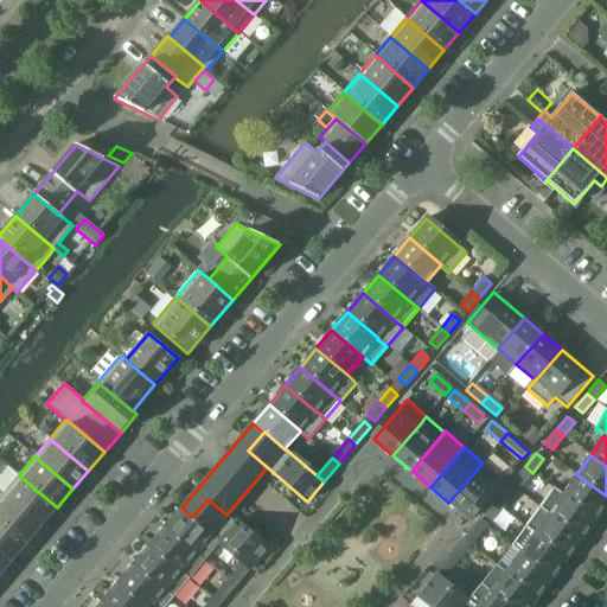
[(467,519),(502,479),(483,462),(448,503),(467,519)]
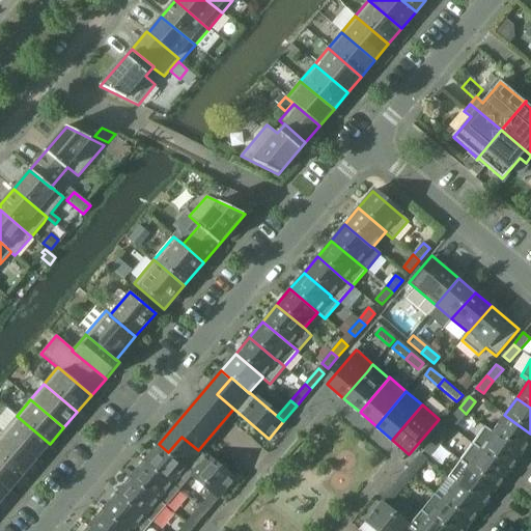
[(459,408),(449,420),(455,425),(466,414),(459,408)]
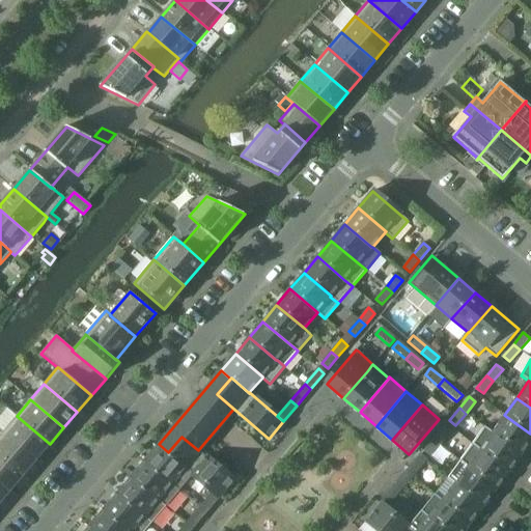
[(492,434),(522,453),(530,440),(530,434),(504,415),(493,431),(492,434)]
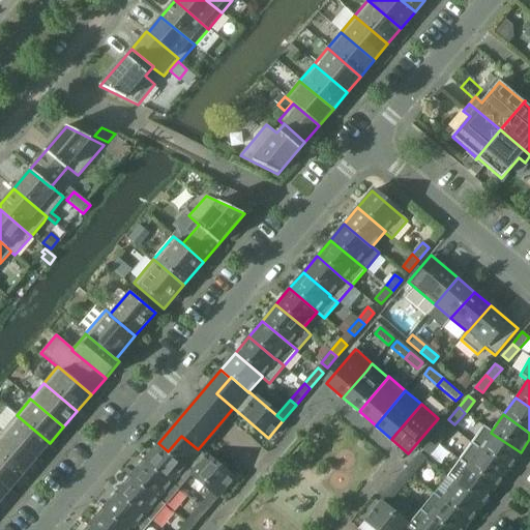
[(17,415),(3,431),(36,460),(50,443),(17,415)]
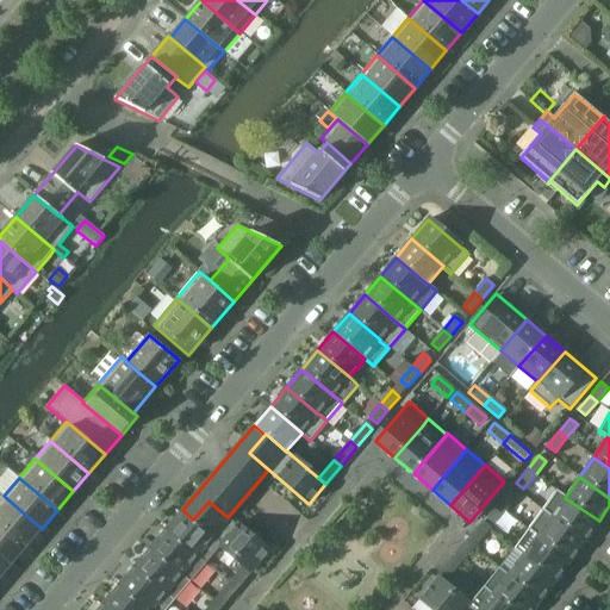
[(599,521),(565,498),(566,496),(556,490),(542,510),(585,541),(595,528),(599,521)]
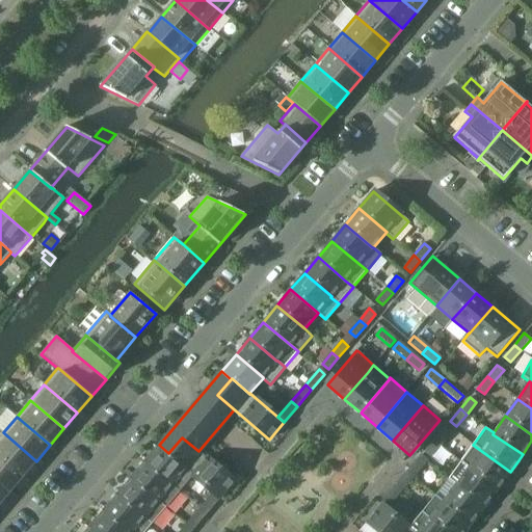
[(434,440),(441,445),(450,433),(444,428),(434,440)]
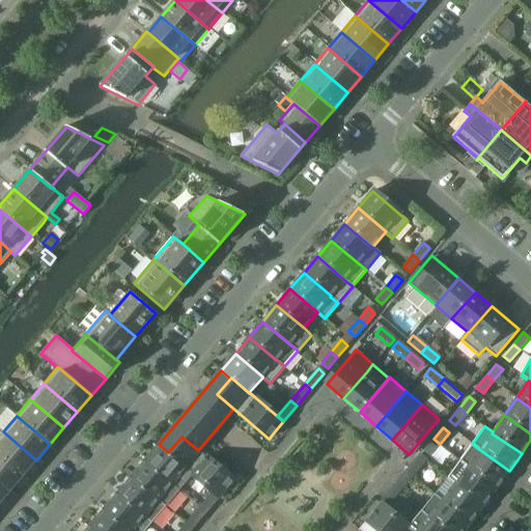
[(3,431),(0,435),(0,456),(23,476),(36,460),(3,431)]
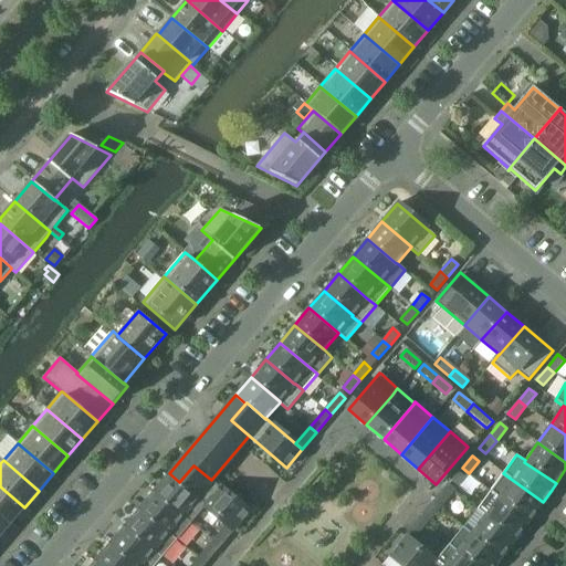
[(179,482),(179,483),(206,505),(206,506),(228,525),(228,524),(234,530),(249,512),(211,480),(194,465),(179,482)]
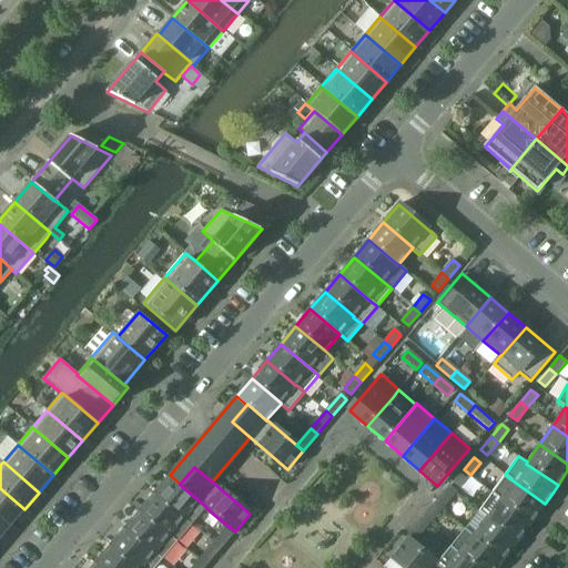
[(464,469),(453,482),(459,488),(470,475),(464,469)]
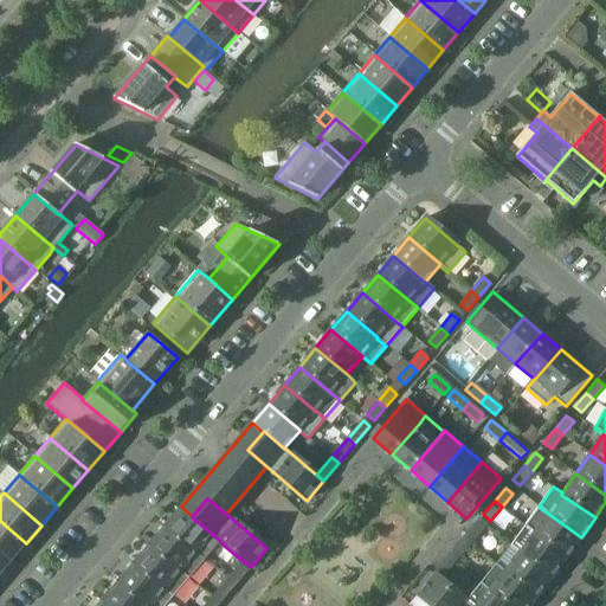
[(192,517),(192,516),(181,507),(165,526),(197,553),(205,560),(220,542),(220,541),(192,517)]
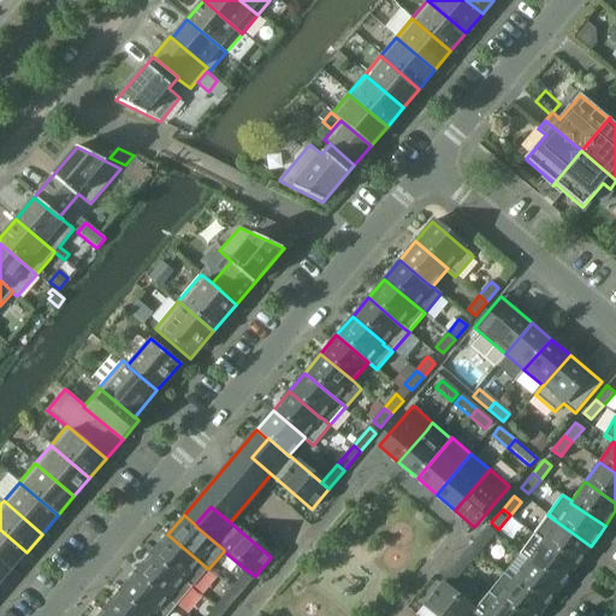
[(543,542),(576,567),(586,554),(591,546),(548,515),(533,535),(543,542)]
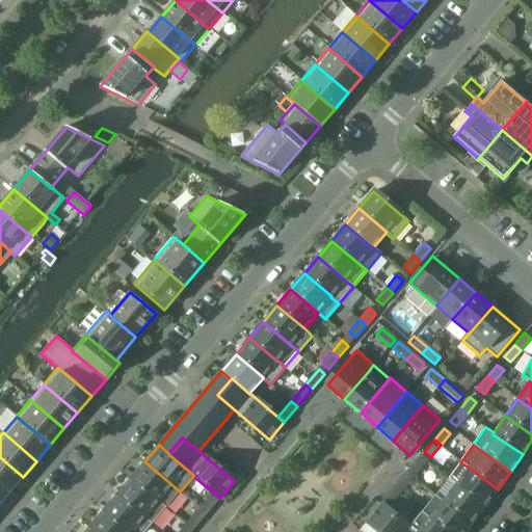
[(421,455),(407,472),(414,477),(427,460),(421,455)]
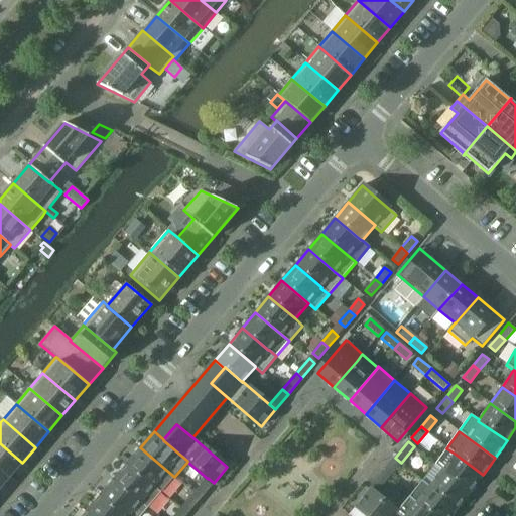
[(0,443),(0,471),(8,479),(22,463),(0,443)]
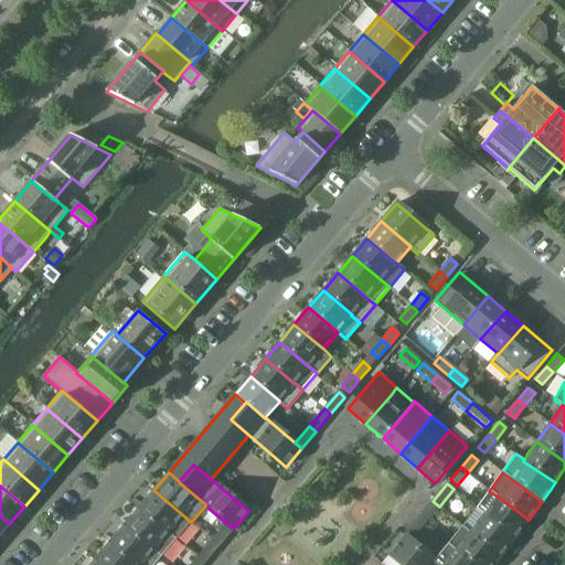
[(139,508),(177,539),(190,523),(191,522),(183,515),(153,490),(139,508)]
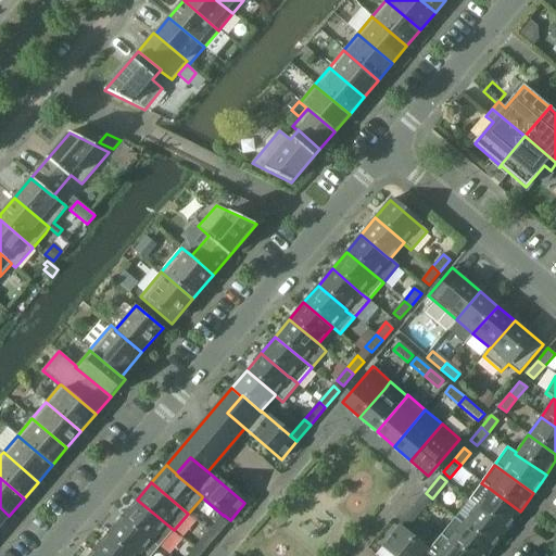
[(519,513),(520,512),(490,489),(481,483),(468,501),(476,507),(506,530),(519,513)]
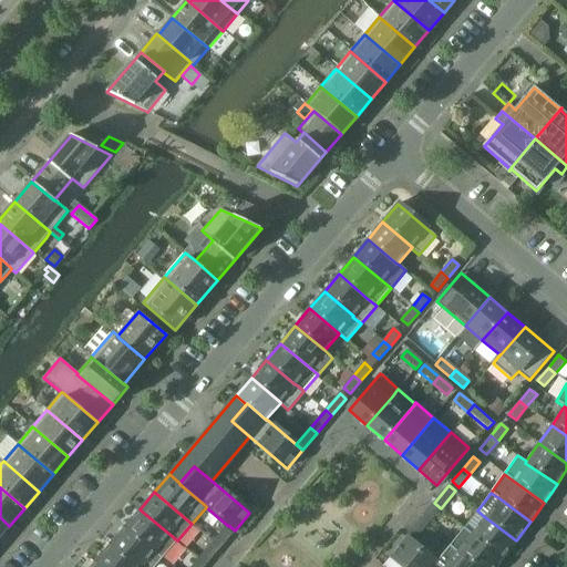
[(426,525),(441,508),(434,503),(420,519),(426,525)]
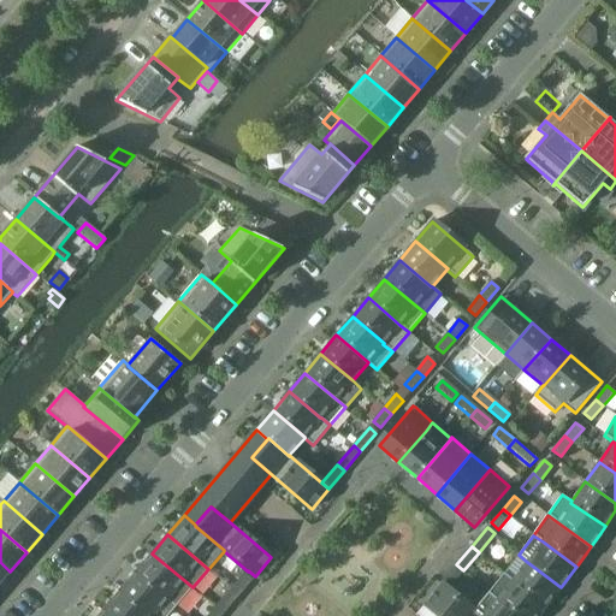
[(177,606),(193,587),(152,554),(136,572),(177,606)]
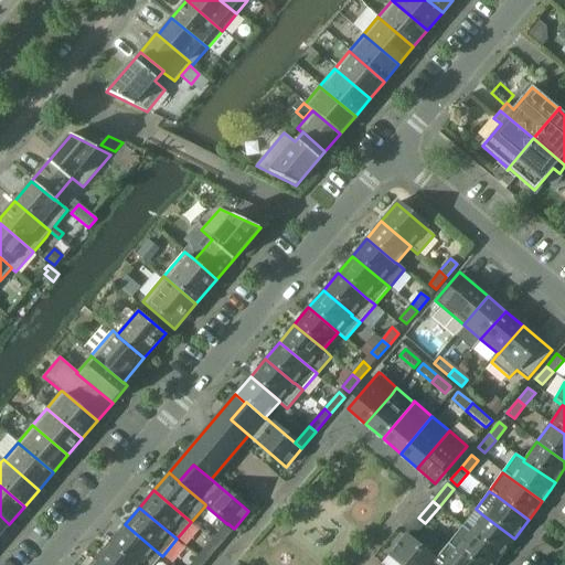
[(0,515),(0,534),(9,524),(0,515)]
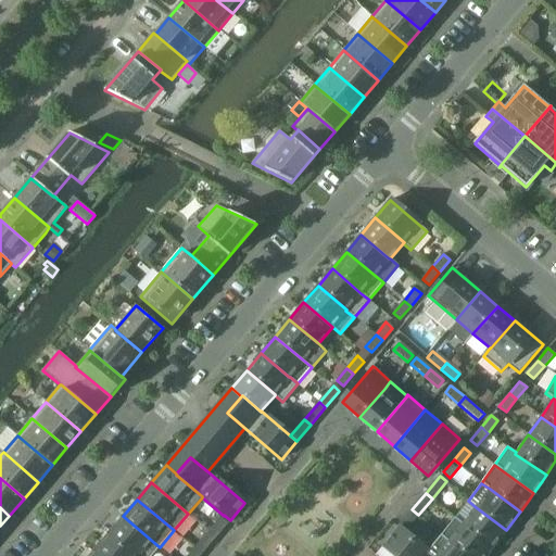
[(469,516),(463,525),(492,547),(506,530),(476,507),(469,516)]
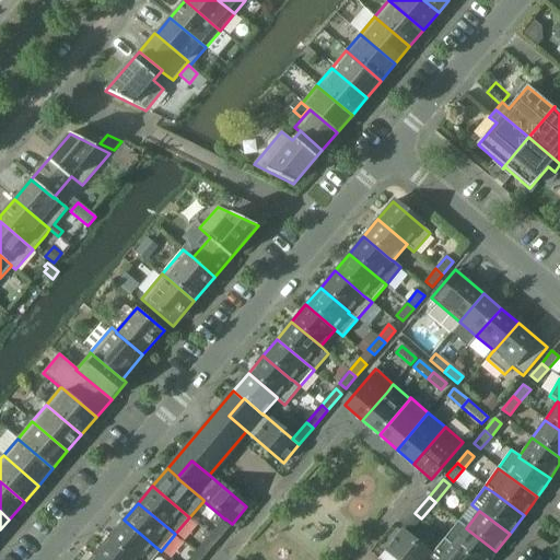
[(400,529),(401,532),(407,536),(421,518),(415,513),(400,529)]
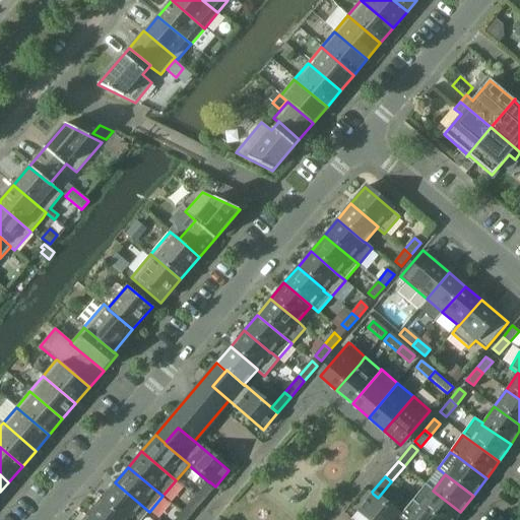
[(209,481),(209,482),(196,498),(201,502),(214,486),(214,488),(215,486),(209,481)]
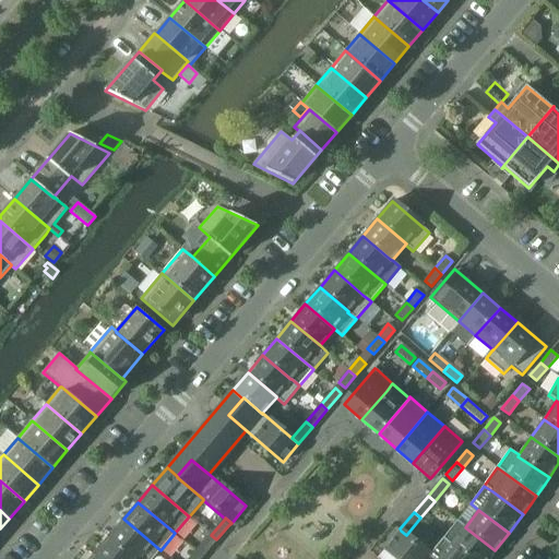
[(152,558),(161,550),(123,519),(109,536),(135,558),(152,558)]
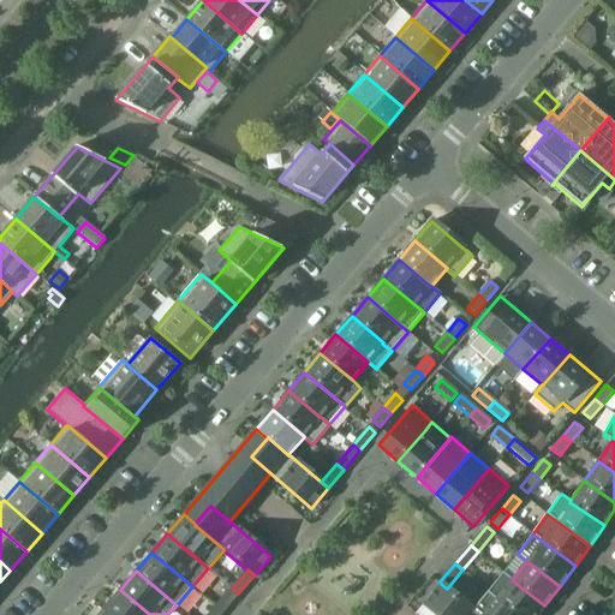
[(488,591),(496,599),(515,614),(537,614),(544,605),(512,580),(502,573),(488,591)]
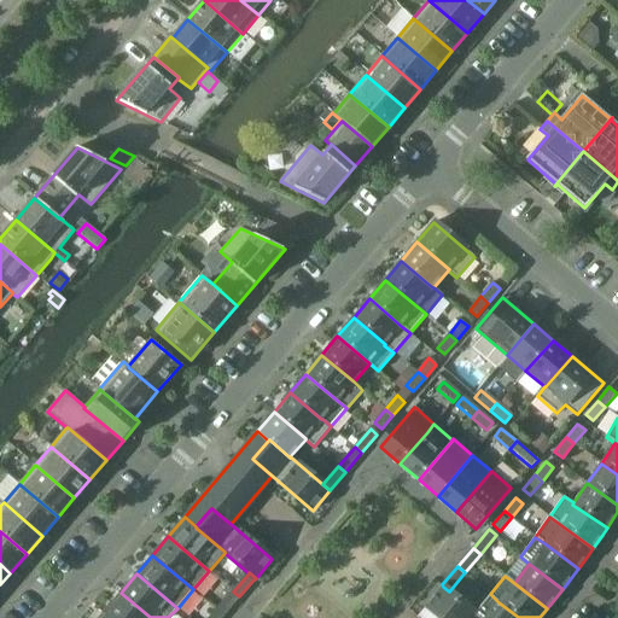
[(479,617),(474,612),(471,610),(449,592),(443,587),(426,606),(441,617),(479,617)]
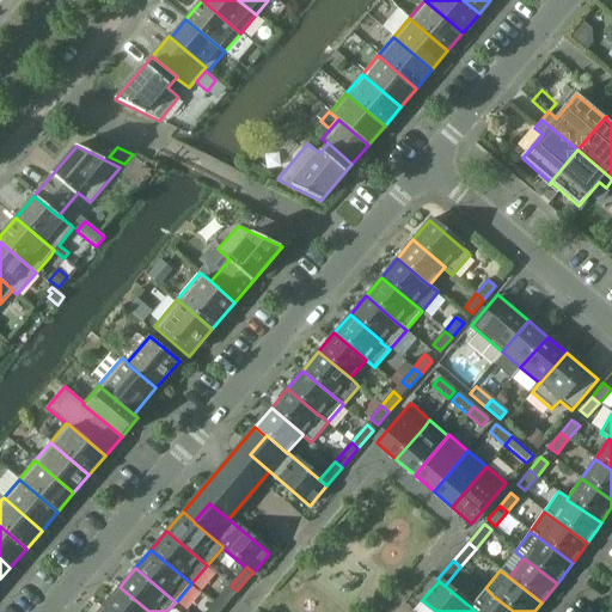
[(215,604),(221,610),(237,591),(231,586),(215,604)]
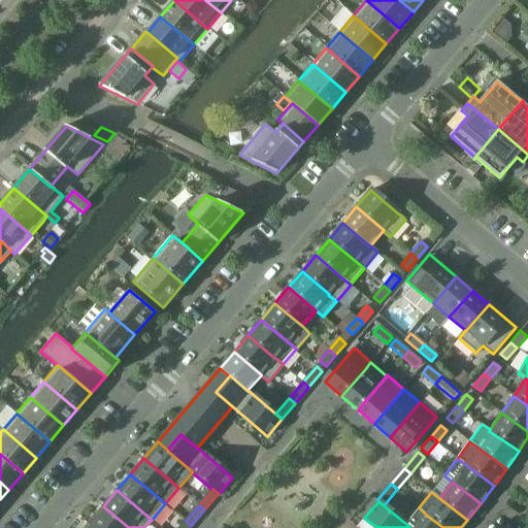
[(128,527),(103,506),(89,523),(95,527),(128,527)]
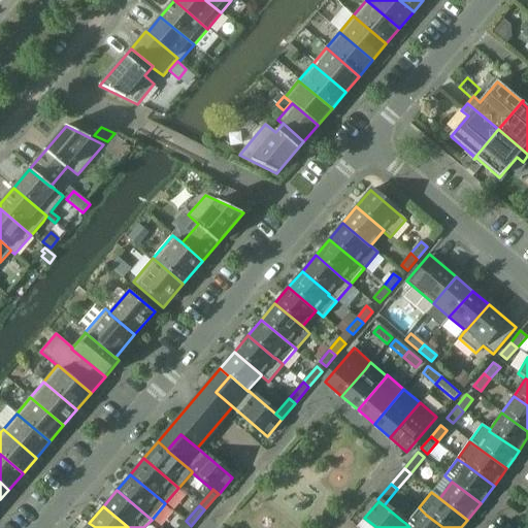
[(409,527),(442,527),(426,515),(419,507),(405,523),(409,527)]
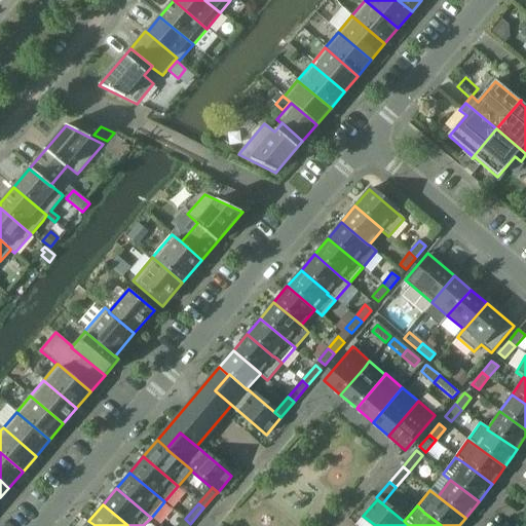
[(390,511),(401,519),(403,516),(393,508),(390,511)]
